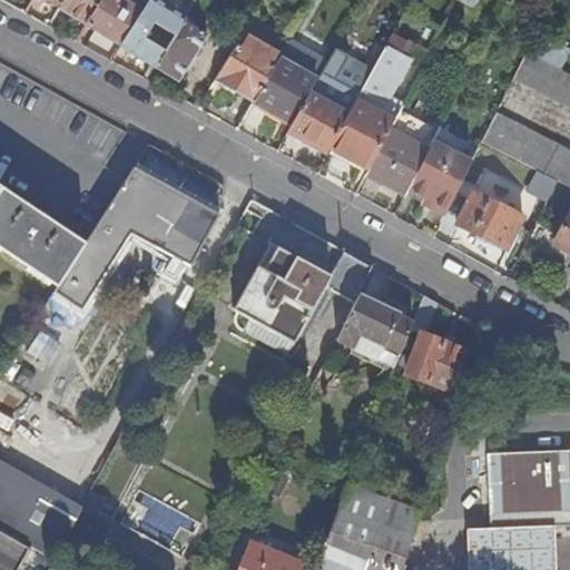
[(65,0),(60,8),(59,10),(85,26),(100,0),(65,0)]
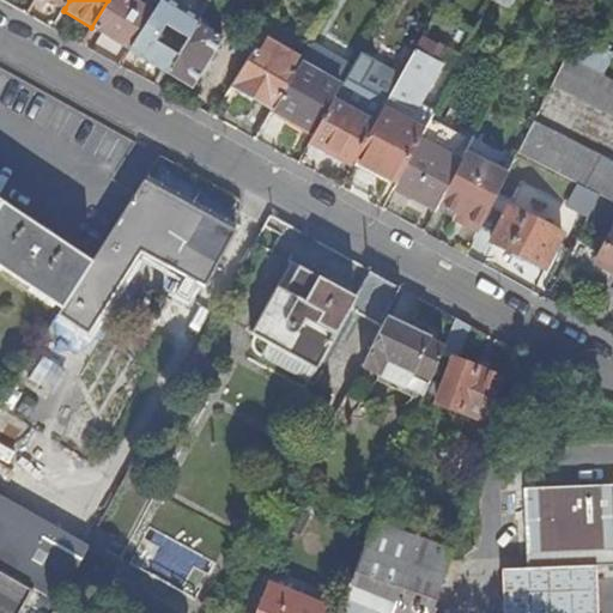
[(132,0),(108,0),(91,28),(129,50),(153,12),(132,0)]
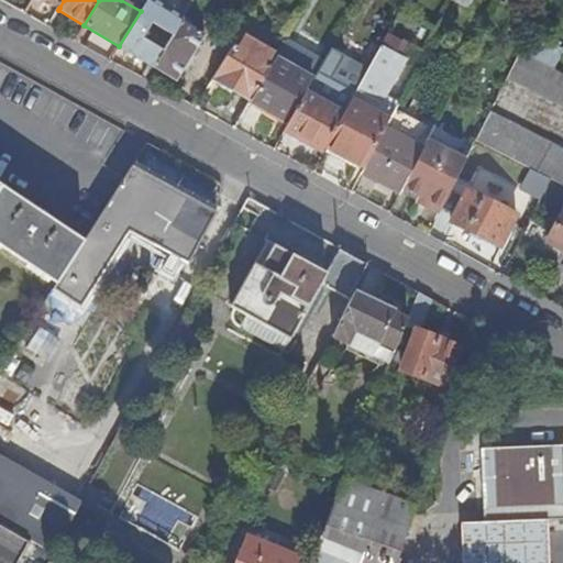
[(147,0),(141,11),(119,46),(153,67),(181,20),(183,19),(151,0),(147,0)]
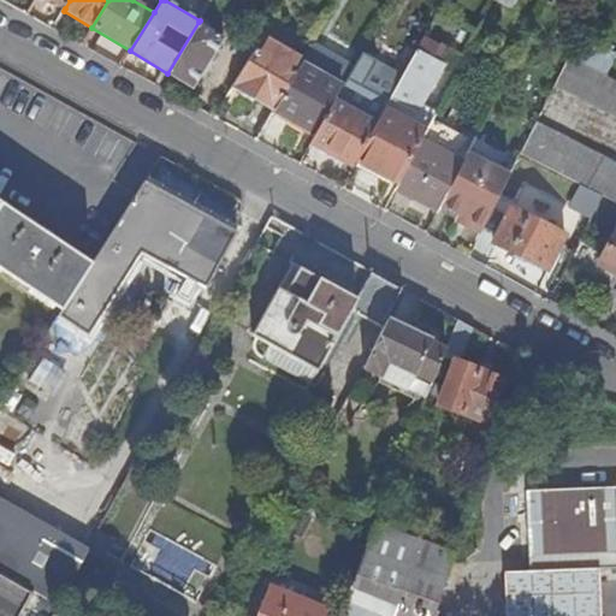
[(199,22),(167,73),(172,76),(193,88),(224,39),(199,22)]
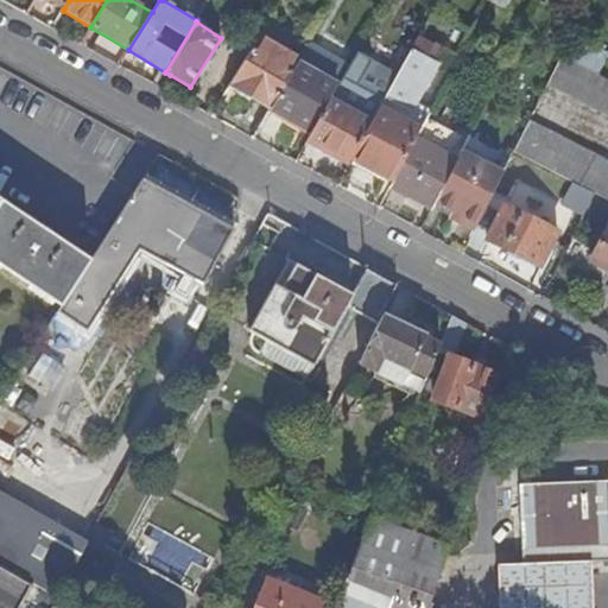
[(258,38),(227,89),(249,101),(251,97),(271,109),(272,107),(274,102),(297,63),(298,61),(258,38)]
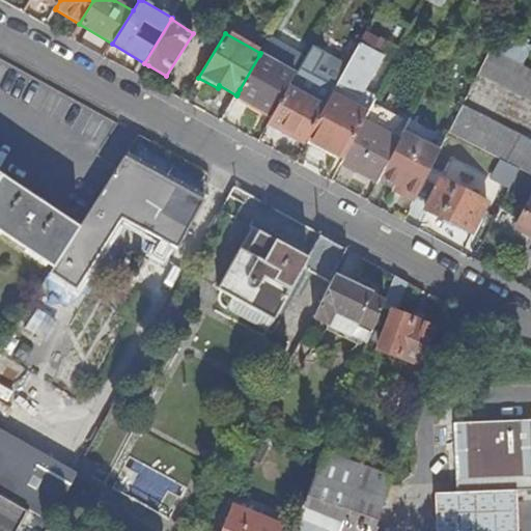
[(325,106),(306,139),(342,159),(362,121),(366,114),(355,108),(382,57),(359,44),(325,106)]
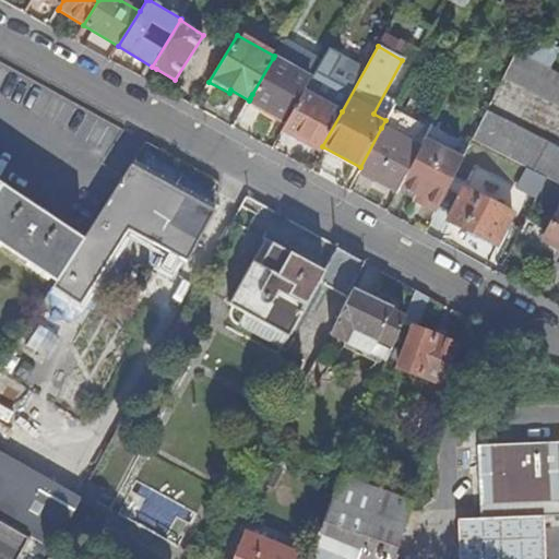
[(503,75),(558,104),(558,74),(554,72),(515,51),(503,75)]
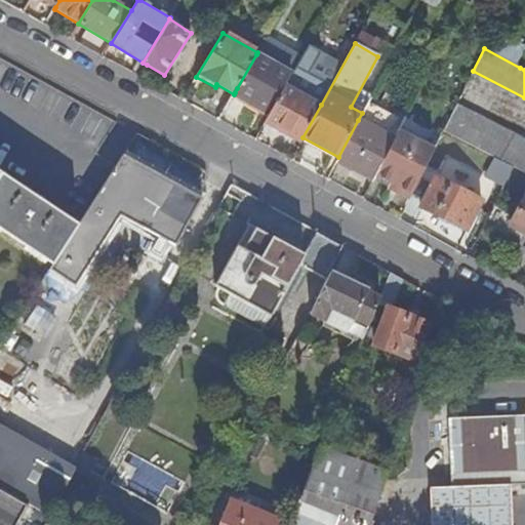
[(285,84),(286,85),(292,75),(256,54),(237,88),(272,108),(285,84)]
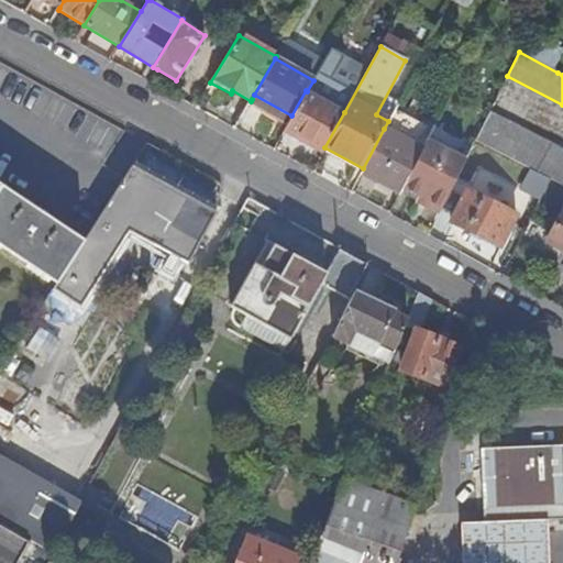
[(562,105),(507,76),(506,78),(562,107),(562,105)]
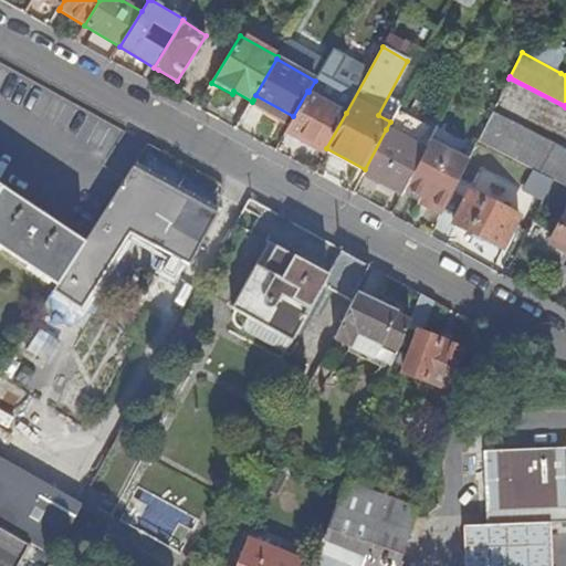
[(285,130),(286,132),(308,92),(307,91),(293,116),(291,121),(285,130)]
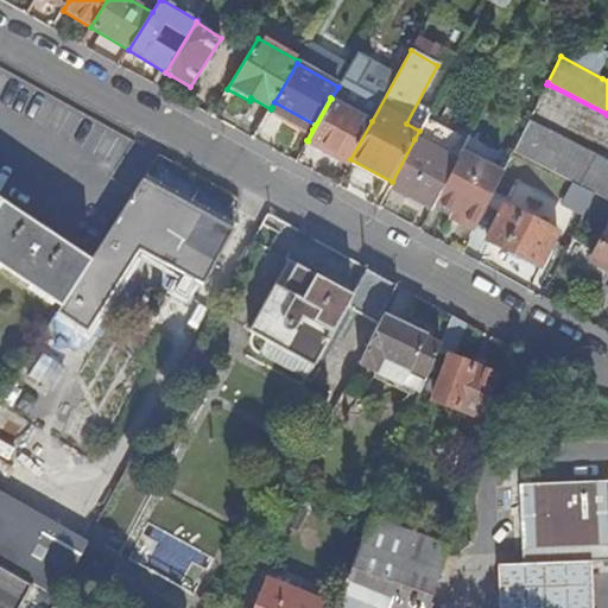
[(331,99),(308,141),(348,164),(350,159),(372,121),(331,99)]
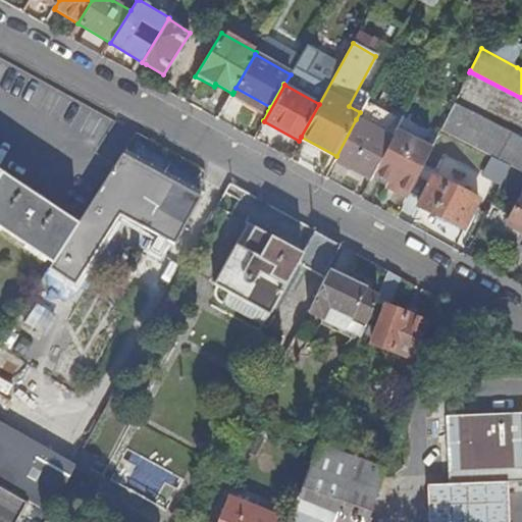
[(236,88),(233,92),(268,111),(270,107),(236,88)]
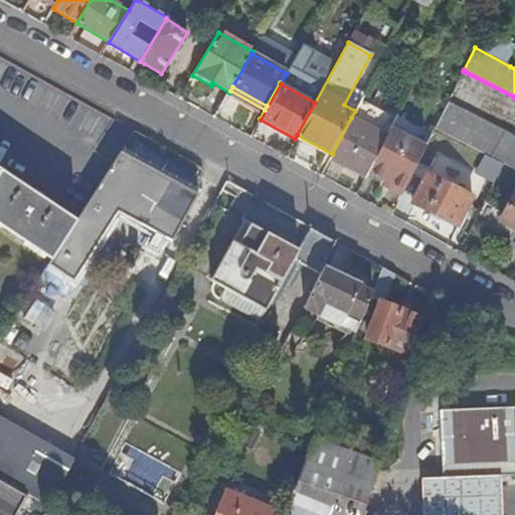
[(514,138),(457,109),(447,104),(435,130),(485,156),(503,165),(514,171),(514,138)]
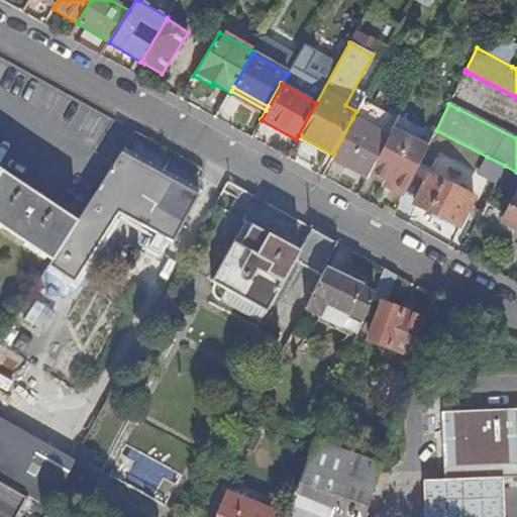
[(333,154),(331,159),(368,179),(371,173),(388,137),(352,118),(333,154)]
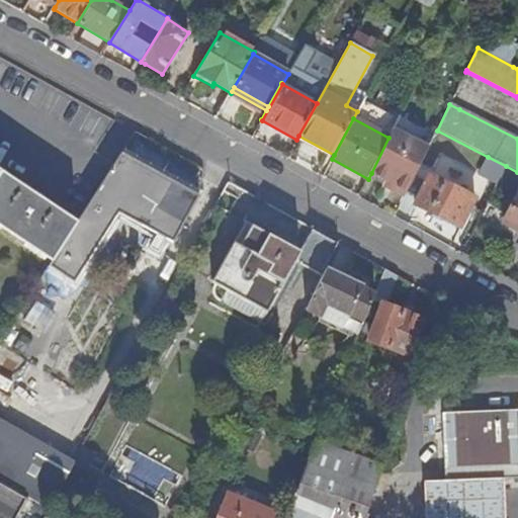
[(391,189),(404,197),(428,149),(393,131),(389,138),(371,173),(385,181),(394,185),(391,189)]
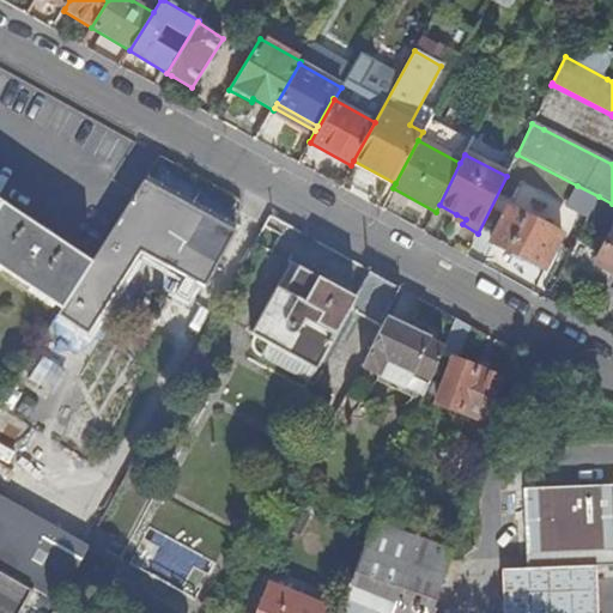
[(235,231),(143,181),(92,261),(61,308),(59,314),(90,333),(126,277),(137,283),(152,258),(205,287),(235,231)]
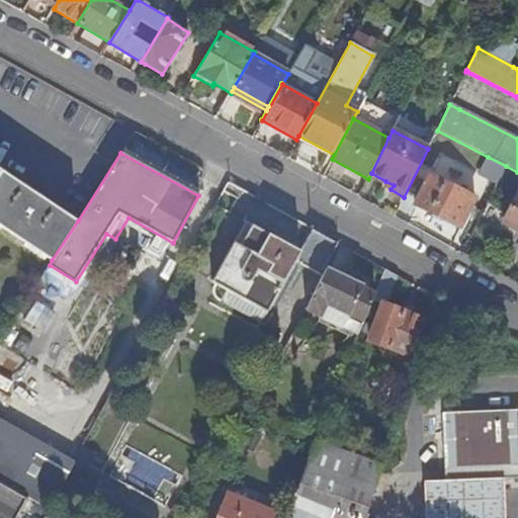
[(480,172),(498,182),(506,166),(488,157),(480,172)]
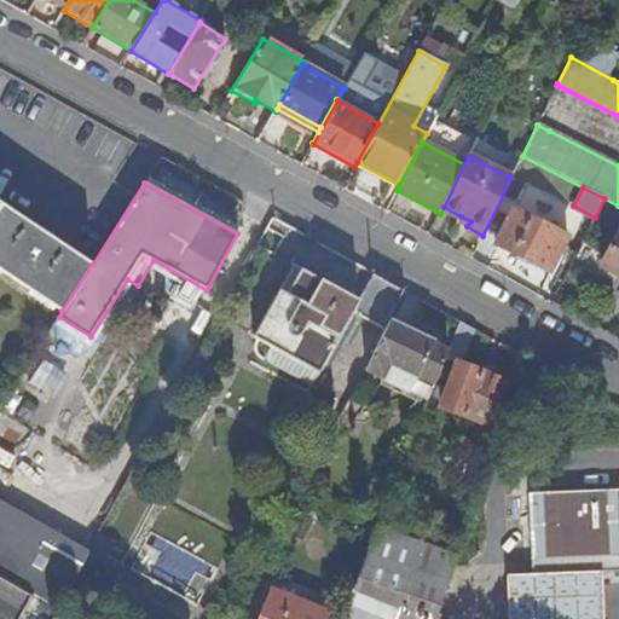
[(0,270),(62,311),(93,264),(56,238),(0,202),(0,270)]
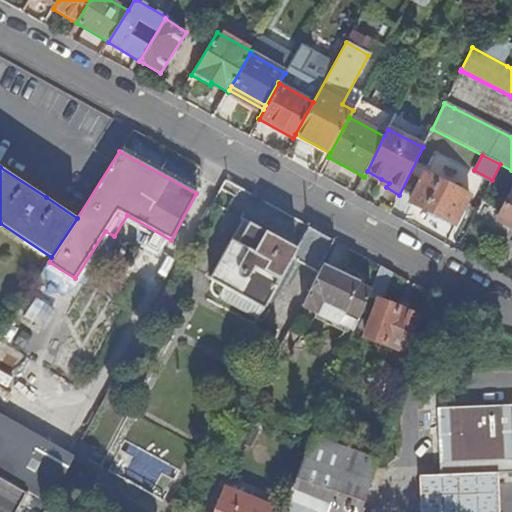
[(455,225),(470,195),(425,172),(409,202),(455,225)]
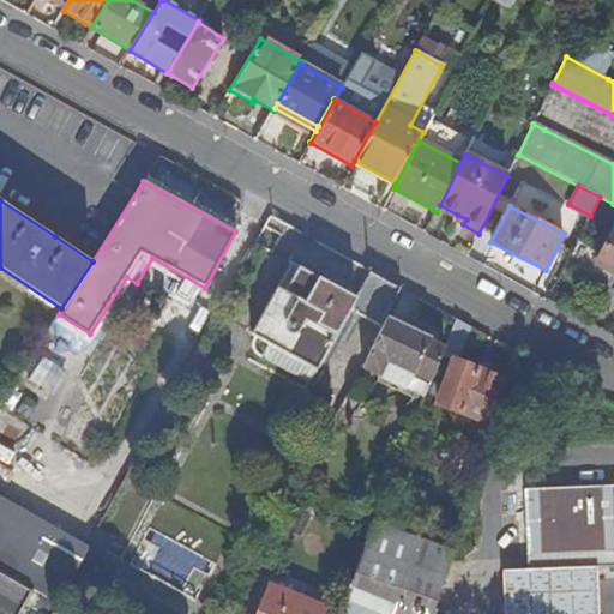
[(455,221),(463,224),(467,220),(457,215),(455,221)]
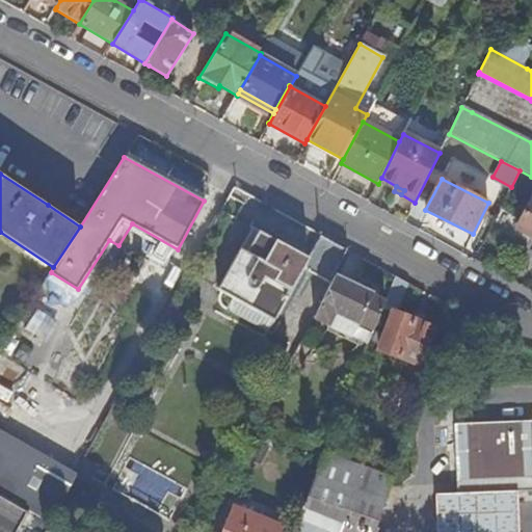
[(531,197),(517,225),(531,233),(531,197)]
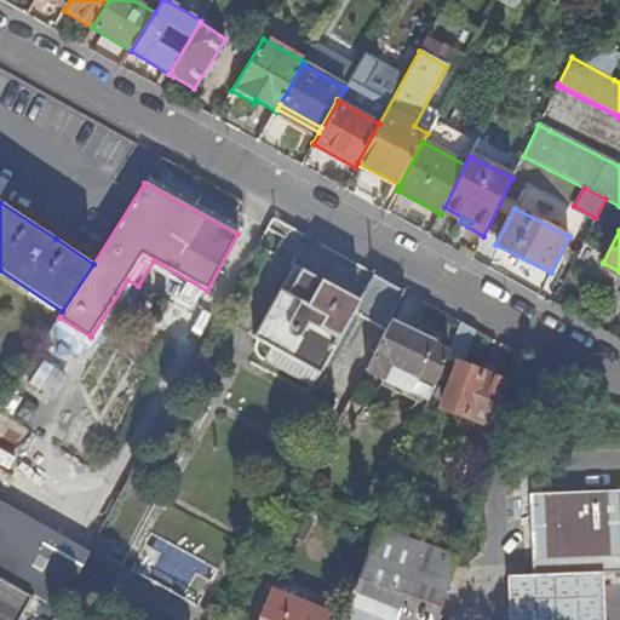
[(390,321),(405,291),(374,274),(360,299),(296,265),(254,338),(258,340),(257,346),(257,352),(259,356),(265,362),(260,368),(309,394),(354,314),(385,331),(390,321)]
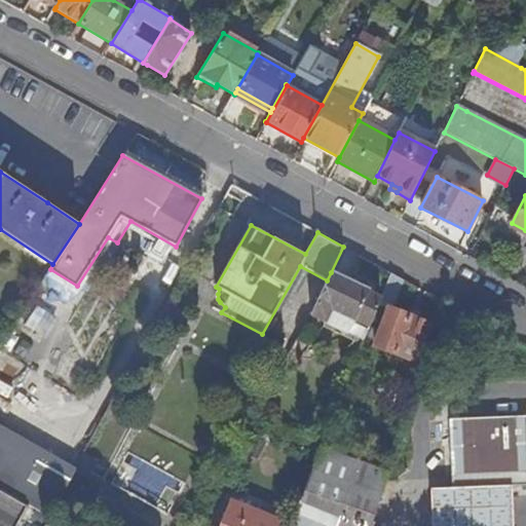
[(327,280),(310,314),(324,321),(324,322),(348,334),(357,315),(372,324),(379,305),(382,299),(368,292),(368,291),(331,272),(327,280)]
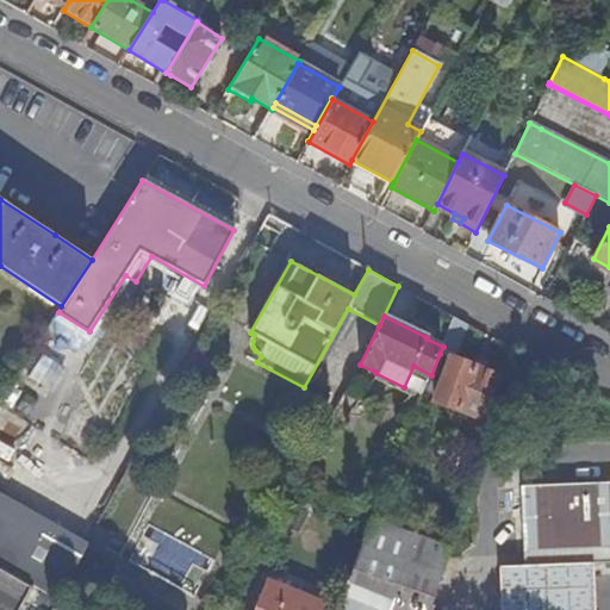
[(456,360),(470,325),(454,318),(443,347),(440,354),(452,359),(435,402),(481,419),(498,375),(456,360)]
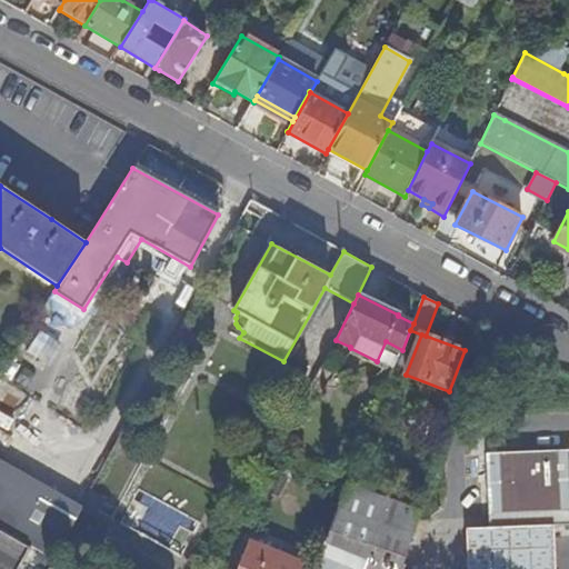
[(377,361),(395,370),(402,350),(386,341),(377,361)]
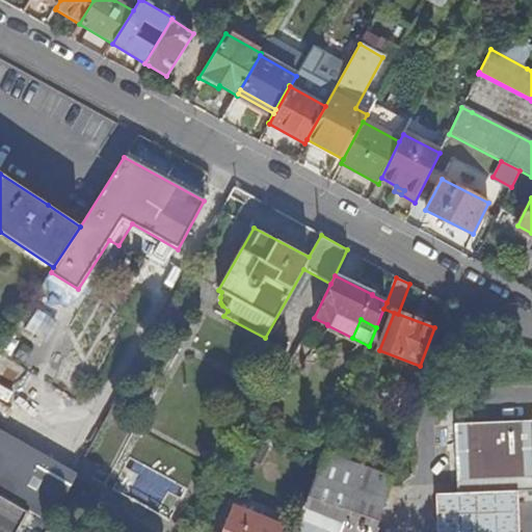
[(531,479),(531,423),(458,426),(459,482),(531,479)]
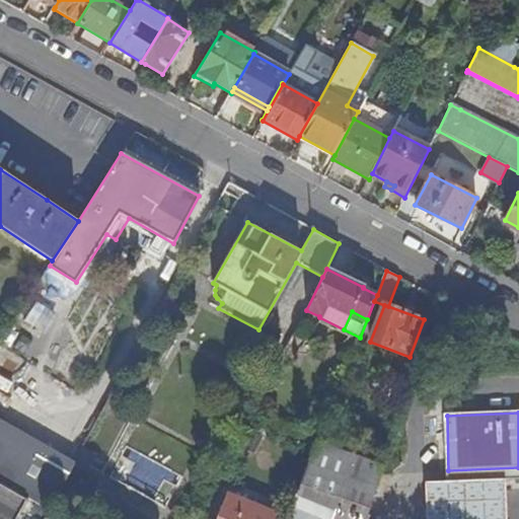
[(0,483),(28,499),(49,510),(70,472),(0,433),(0,483)]
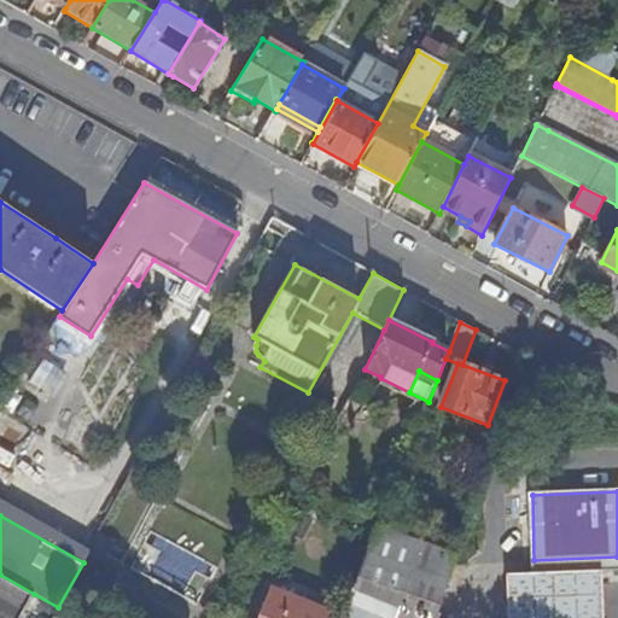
[(435,617),(456,555),(377,529),(339,617),(362,617),(373,595),(398,605),(392,617),(435,617)]
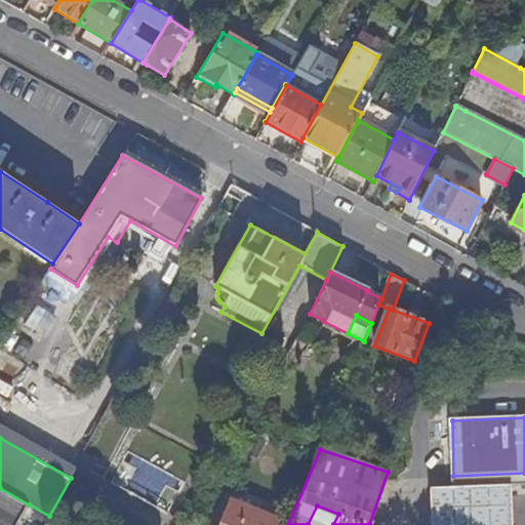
[(432,488),(433,524),(512,524),(511,485),(432,488)]
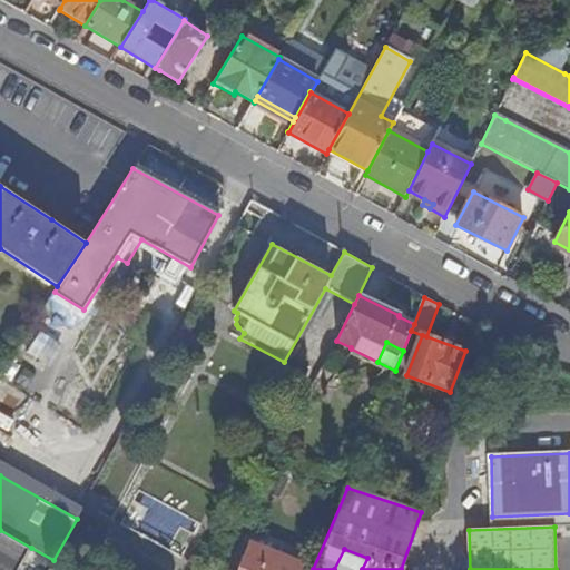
[(0,569),(19,569),(31,548),(0,530),(0,569)]
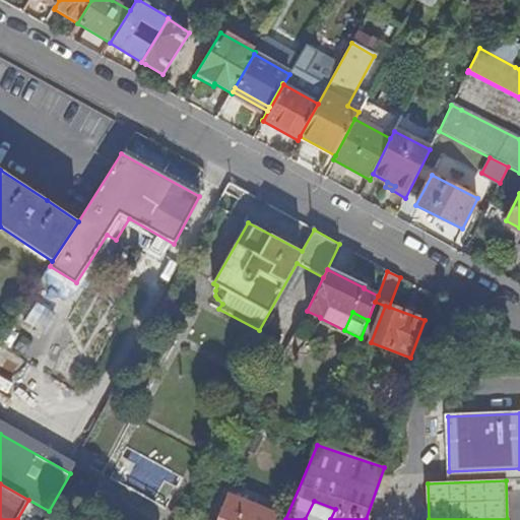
[(218,519),(272,519),(274,517),(229,499),(218,519)]
